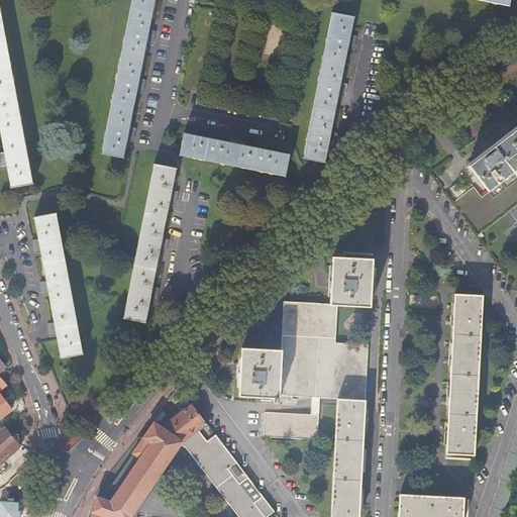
[(2,0),(0,0),(0,131),(3,150),(7,170),(11,191),(17,190),(35,187),(2,0)]
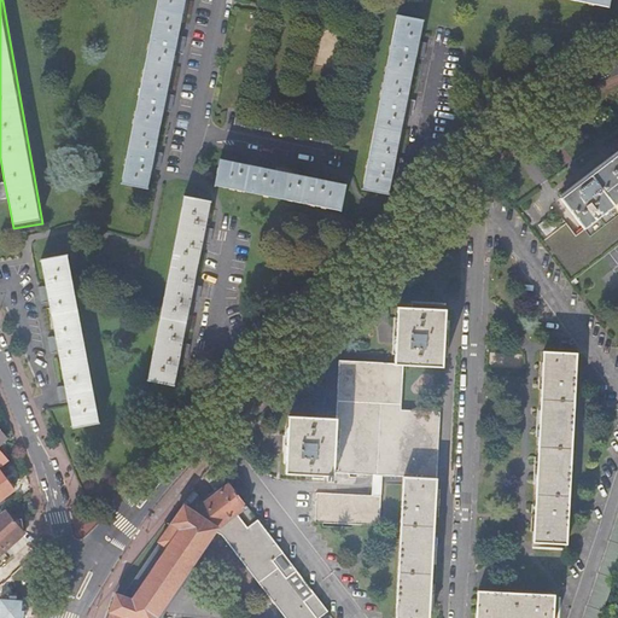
[(153,0),(117,185),(146,191),(152,164),(163,106),(176,35),(182,0),(153,0)]
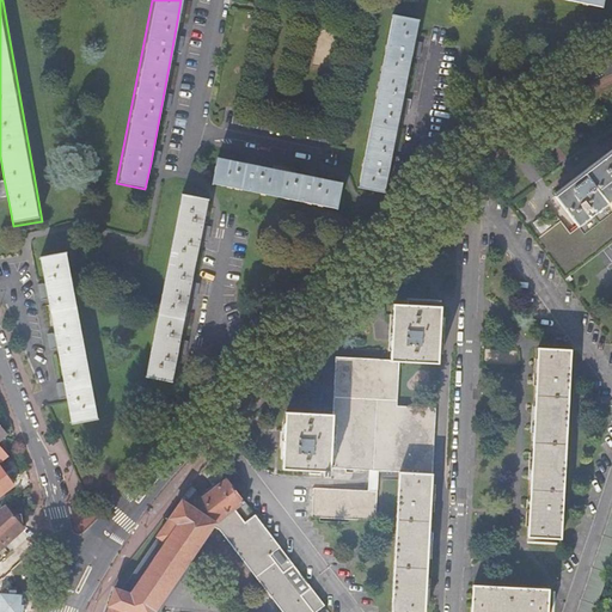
[(548,0),(607,12),(610,0),(548,0)]
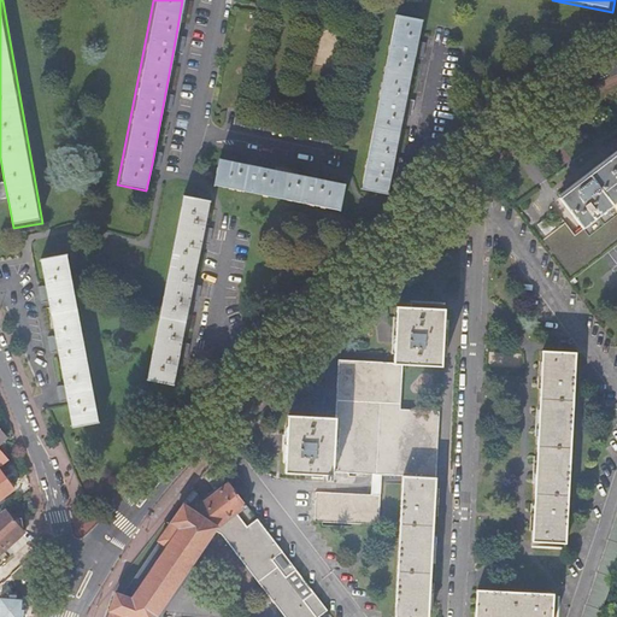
[(419,21),(392,16),(362,191),(389,195),(393,175),(404,111),(412,66),(419,21)]
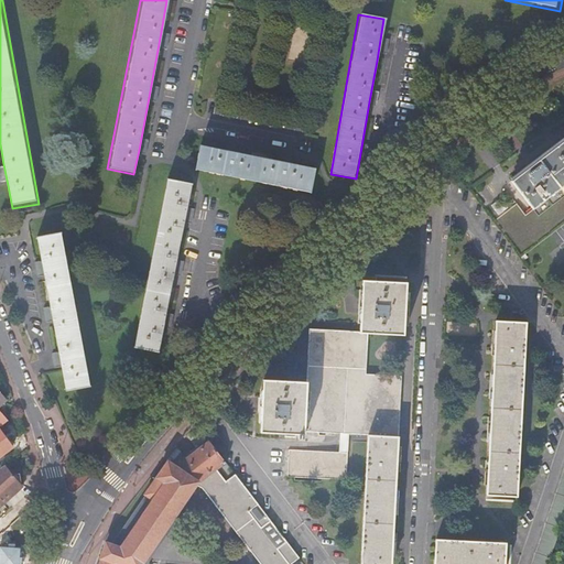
[(563,138),(510,180),(532,208),(563,183),(563,138)]
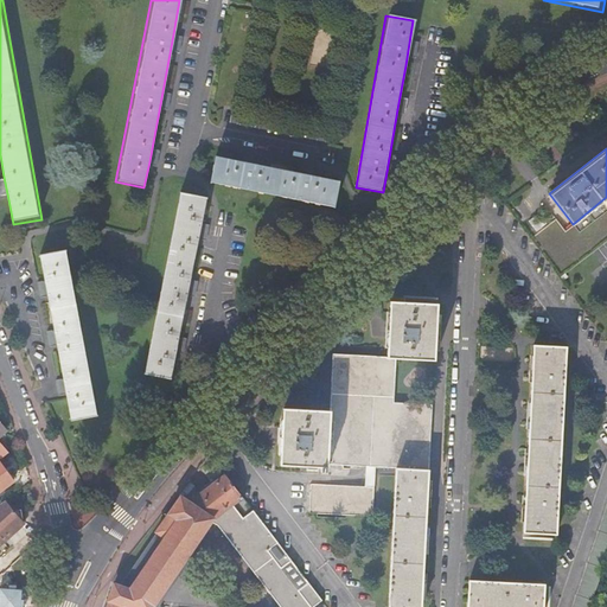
[(221,159),(211,157),(205,184),(332,211),(338,183),(304,176),(247,164),(221,159)]
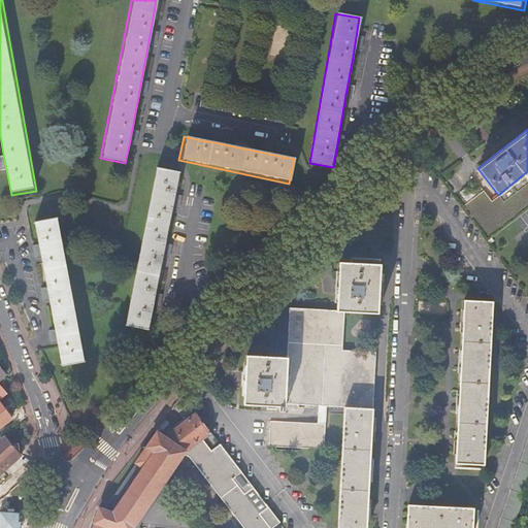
[(179,174),(154,170),(125,327),(150,331),(152,317),(176,190),(179,174)]
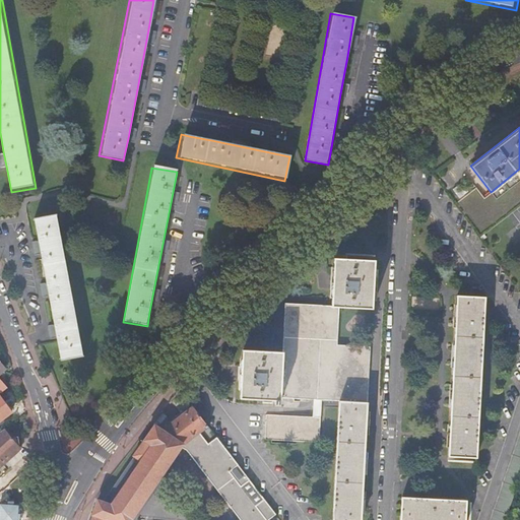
[(59,218),(37,220),(40,236),(58,341),(62,364),(85,361),(59,218)]
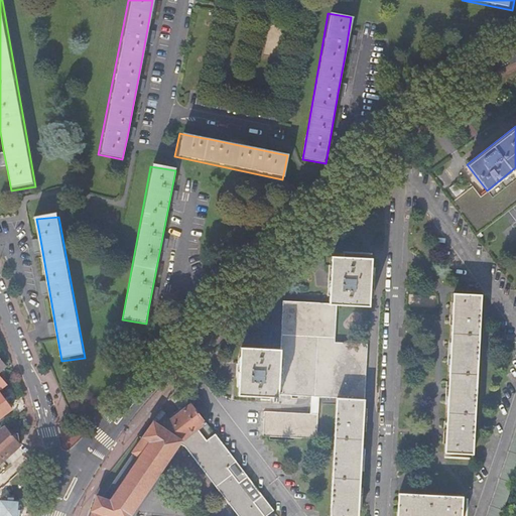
[(372,262),(368,258),(331,256),(329,303),(369,305),(372,262)]
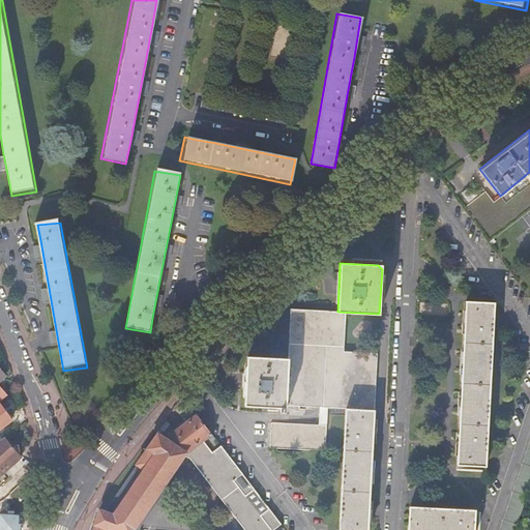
[(486,466),(494,302),(465,300),(455,464),(486,466)]
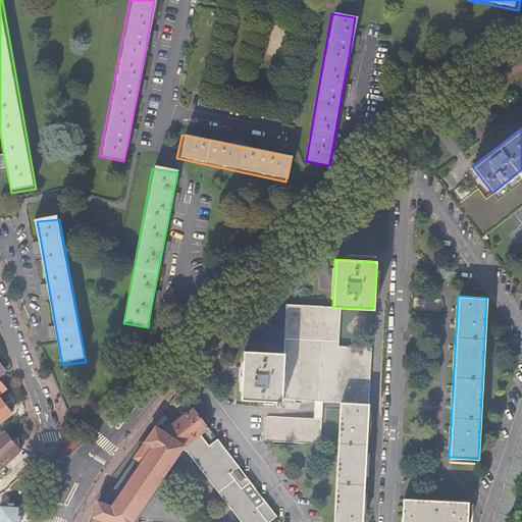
[(340,403),(333,521),(362,521),(368,404),(367,404),(370,356),(329,354),(331,315),(286,313),(283,353),(244,351),(241,400),(276,402),(275,406),(280,407),(280,403),(281,403),(281,400),(340,403)]
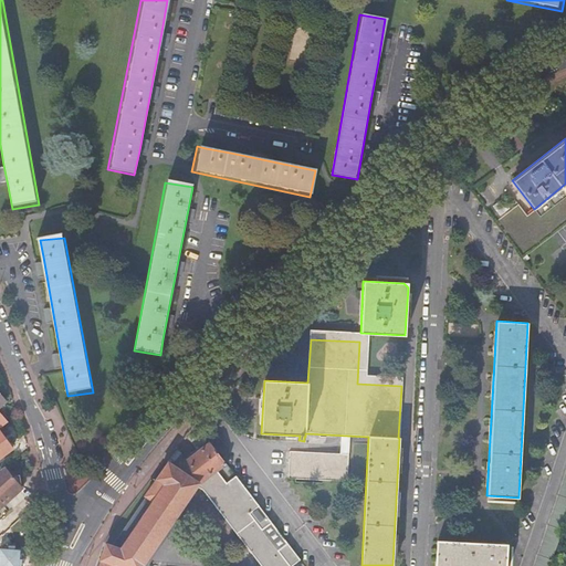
[(12,447),(0,430),(0,457),(11,449),(12,447)]
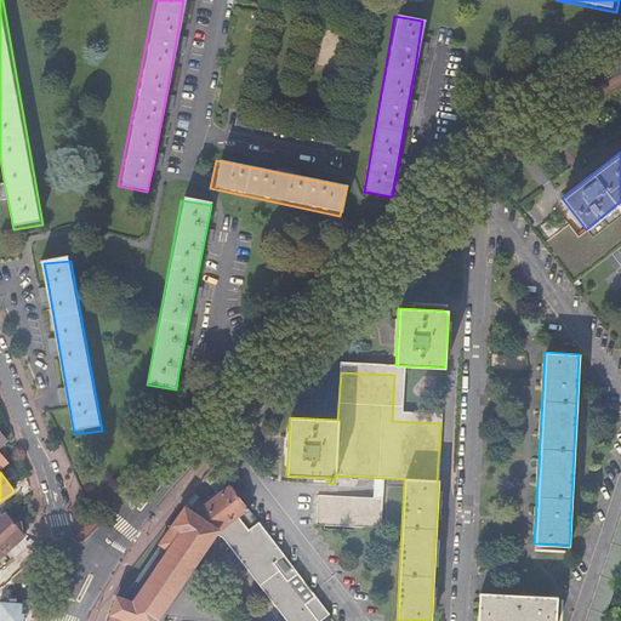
[(157,620),(158,620),(216,534),(222,539),(286,620),(317,620),(275,567),(285,558),(258,523),(248,530),(237,517),(248,508),(231,486),(222,493),(218,493),(214,495),(214,500),(209,503),(204,502),(200,506),(199,510),(194,514),(182,531),(172,525),(123,599),(117,597),(110,615),(112,615),(109,620),(157,620)]
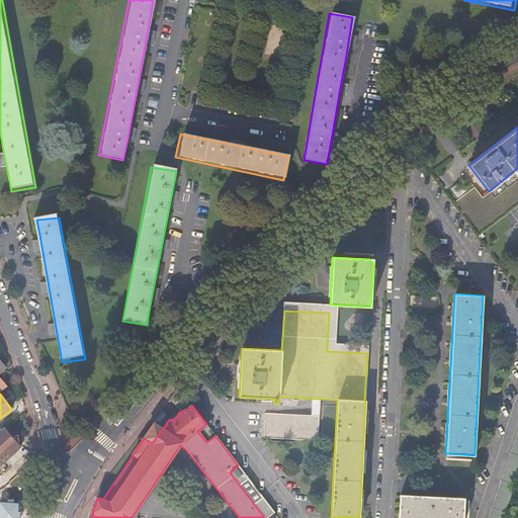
[(319,416),(264,413),(263,438),(318,441),(319,416)]
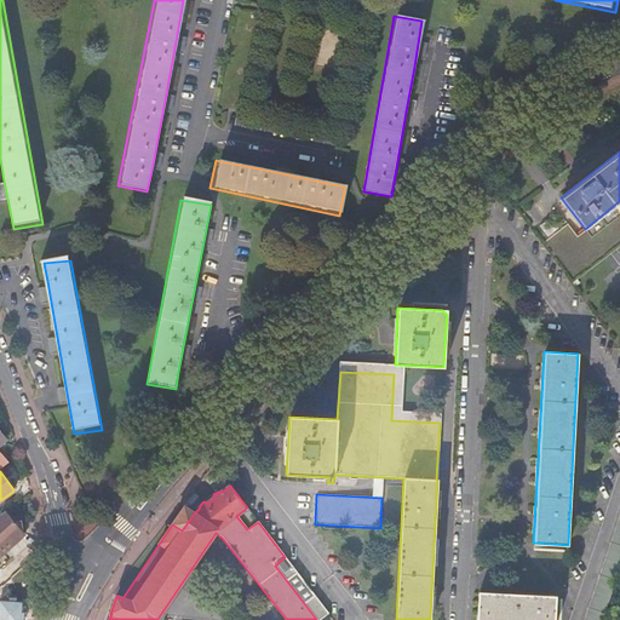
[(0,514),(0,551),(22,532),(21,520),(13,521),(4,511),(0,514)]
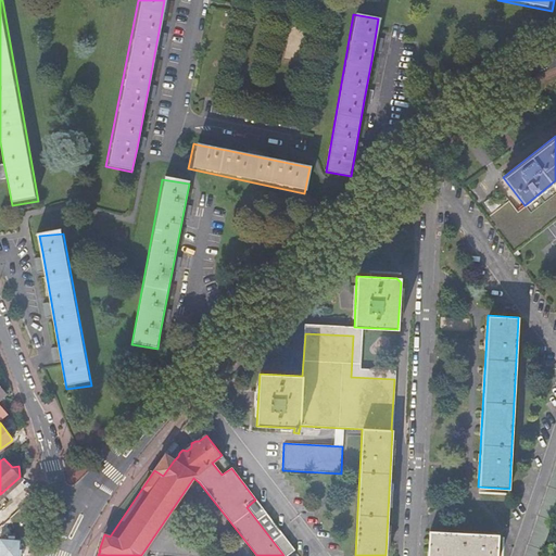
[(428,531),(427,555),(496,555),(497,533),(428,531)]
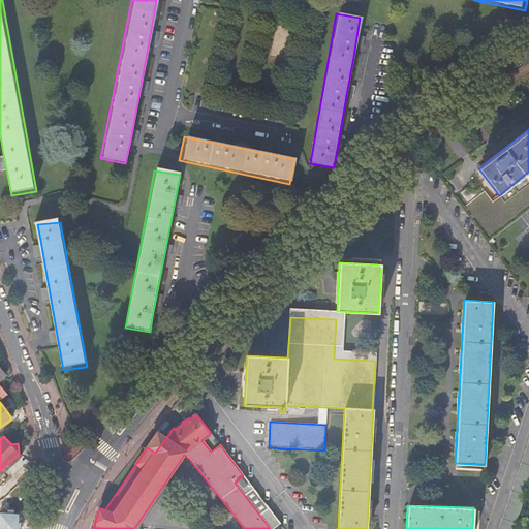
[(0,511),(0,528),(17,528),(19,514),(0,511)]
